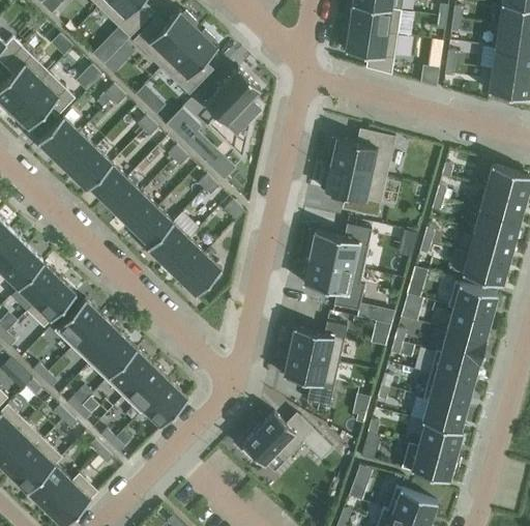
[(88,0),(97,9),(107,0),(88,0)]
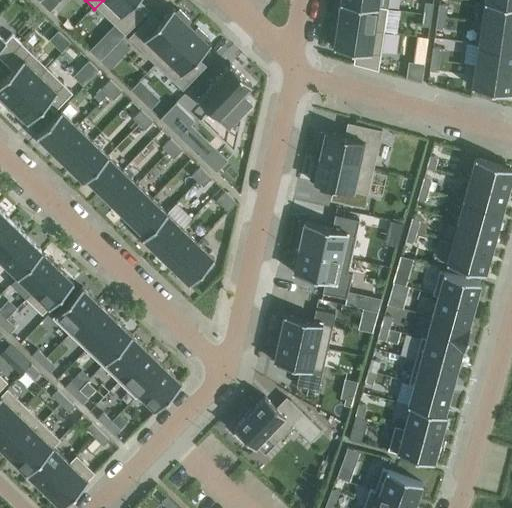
[(103,0),(94,9),(124,38),(145,17),(134,6),(139,0),(103,0)]
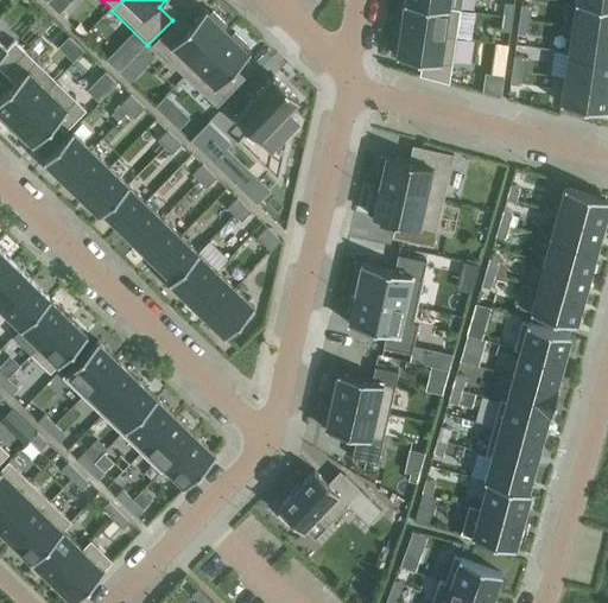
[(404,0),(403,6),(460,14),(448,12),(449,0),(404,0)]
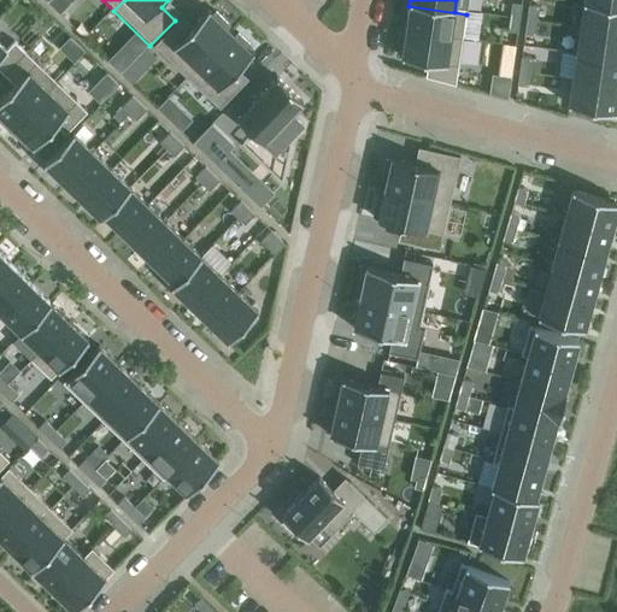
[(616,0),(583,0),(583,6),(616,11),(616,0)]
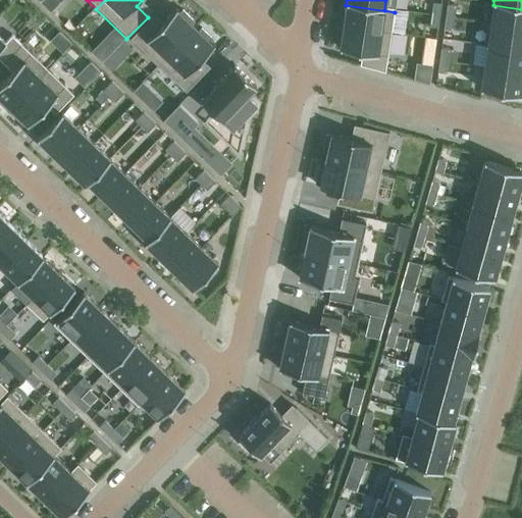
[(390,36),(395,12),(346,5),(343,29),(390,36)]
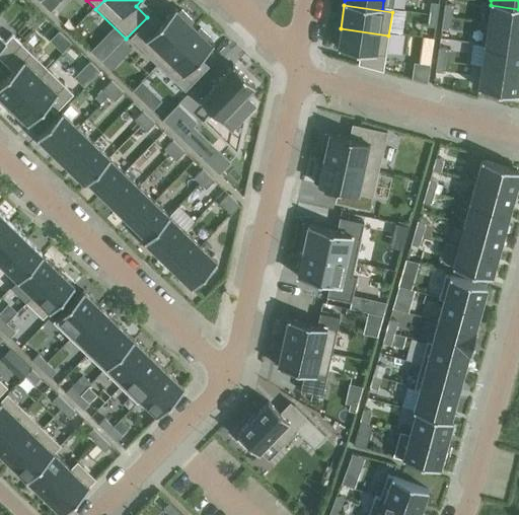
[(488,26),(518,30),(518,9),(491,5),(488,26)]
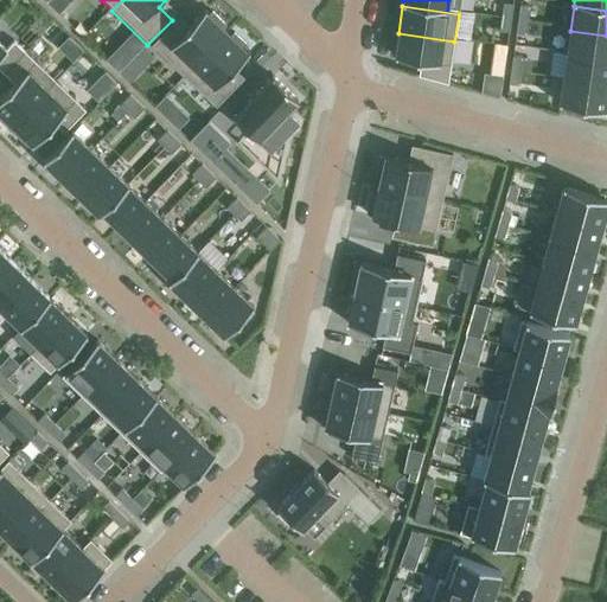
[(502,21),(511,23),(513,8),(504,7),(502,21)]
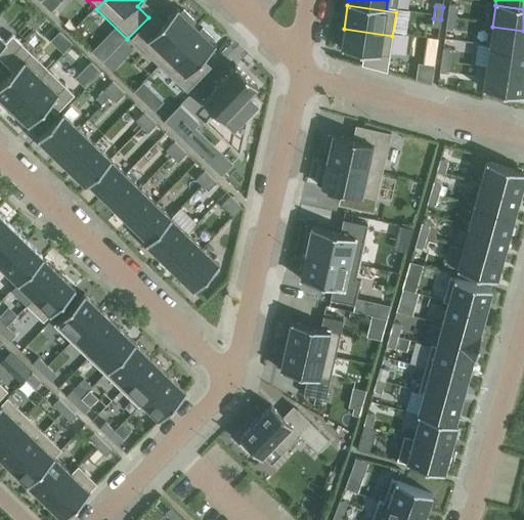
[(447,20),(455,22),(457,9),(449,8),(447,20)]
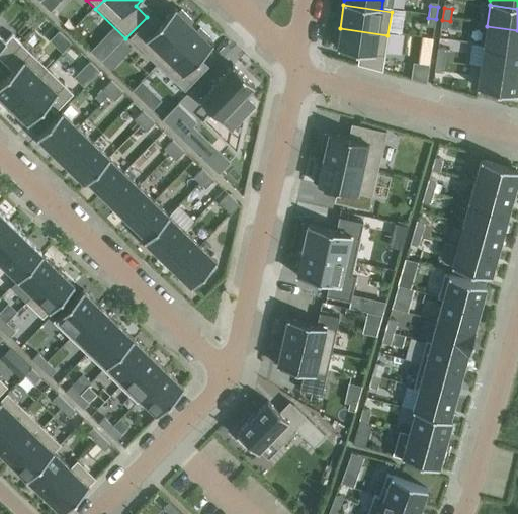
[(157,68),(193,30),(189,27),(192,24),(181,13),(178,16),(175,13),(176,12),(175,11),(159,28),(150,20),(128,41),(157,68)]
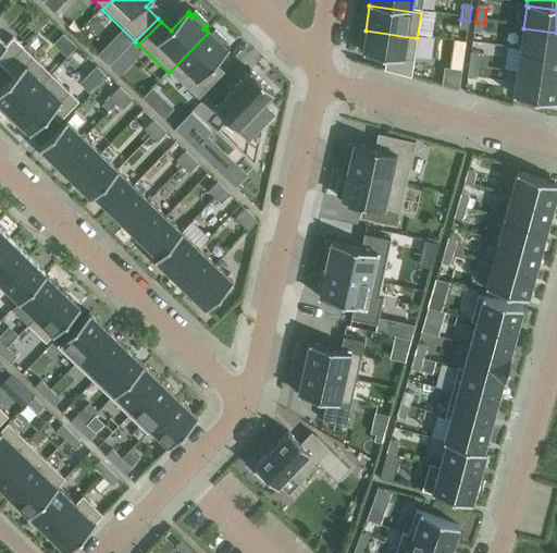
[(467,34),(469,21),(460,20),(458,33),(467,34)]
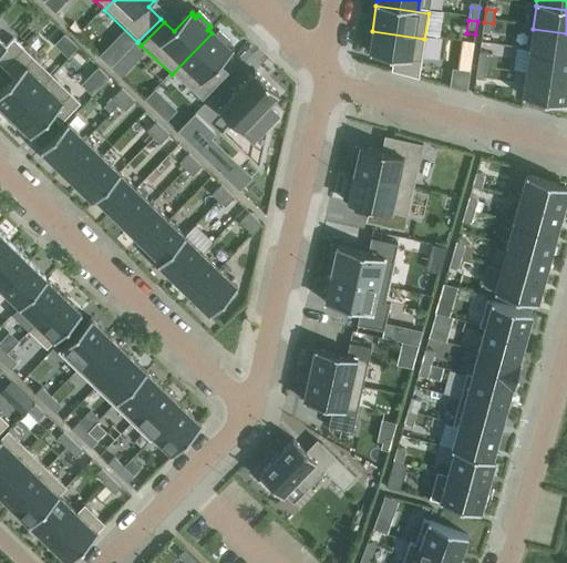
[(491,37),(493,23),(484,22),(482,36),(491,37)]
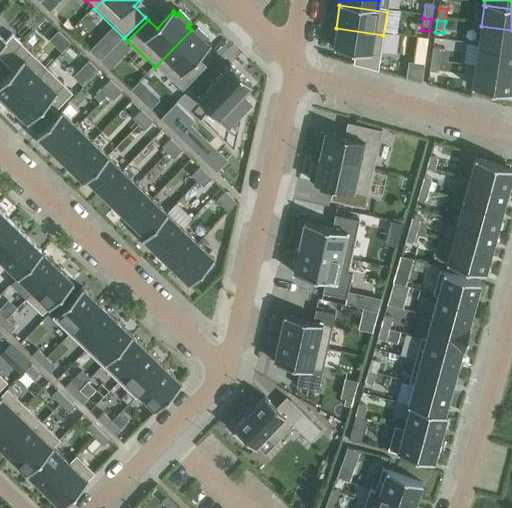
[(511,30),(481,26),(478,48),(511,52),(511,30)]
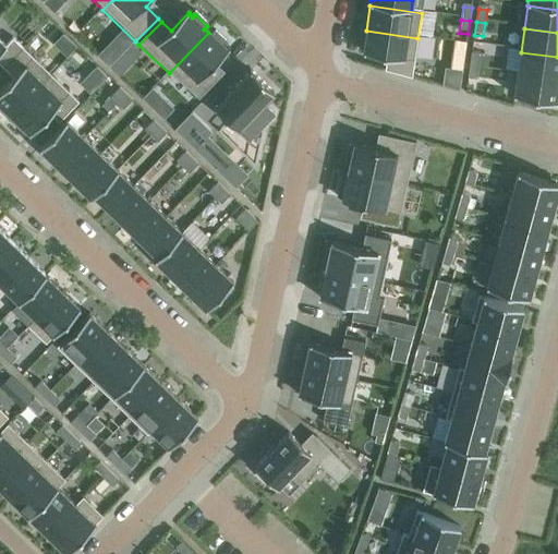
[(412,81),(417,38),(366,31),(366,34),(362,33),(360,51),(363,52),(363,56),(387,60),(385,73),(412,81)]
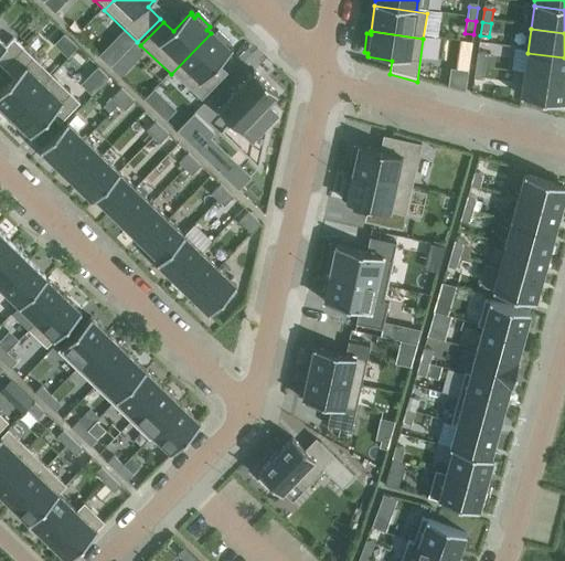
[(214,38),(211,33),(171,74),(202,103),(224,80),(215,71),(232,52),(232,51),(231,52),(227,50),(230,46),(217,34),(214,38)]
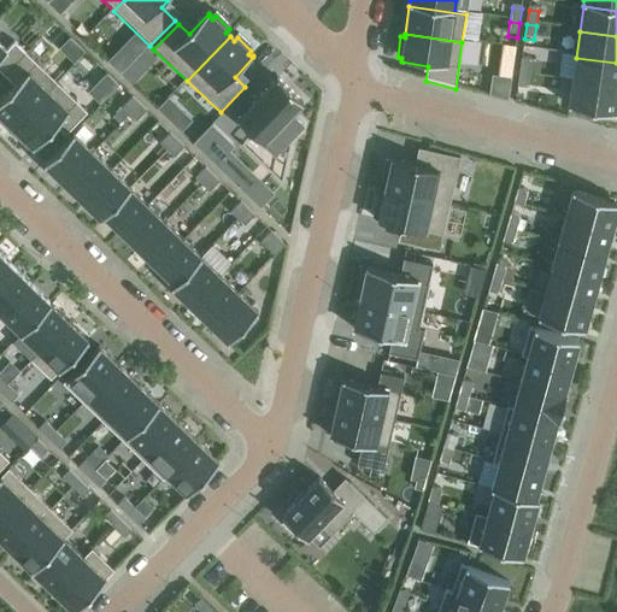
[(0,75),(4,78),(25,57),(15,46),(6,54),(0,47),(0,75)]
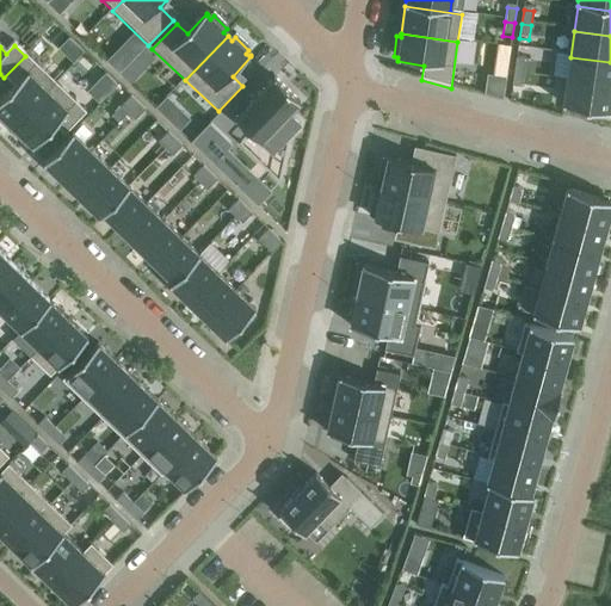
[(55,85),(25,56),(4,78),(14,88),(0,101),(0,124),(7,131),(10,129),(12,130),(55,85)]
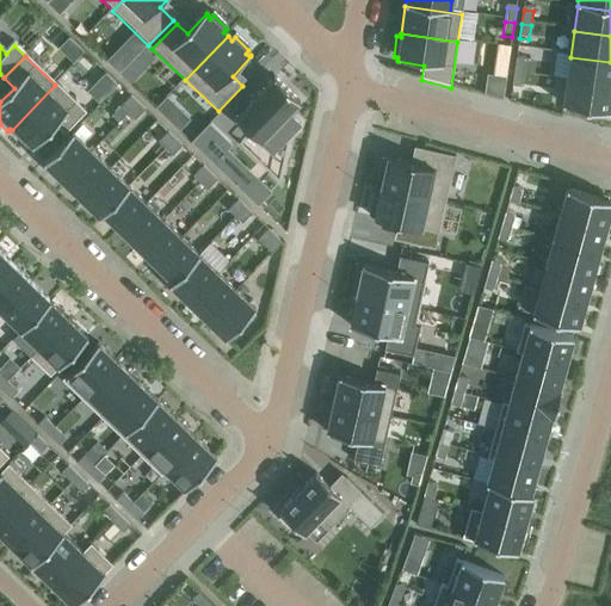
[(610,62),(571,57),(566,82),(610,88),(610,62)]
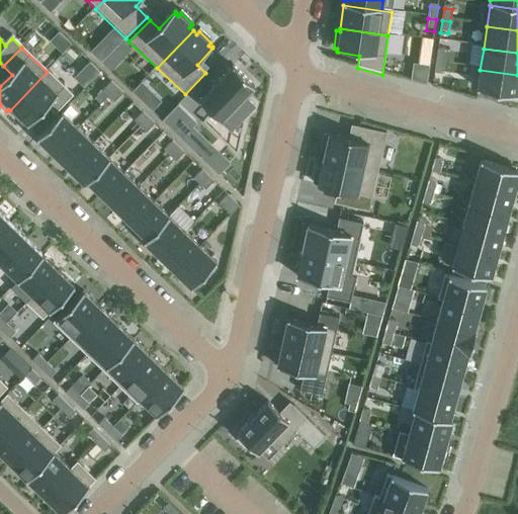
[(436,64),(444,65),(446,53),(437,52),(436,64)]
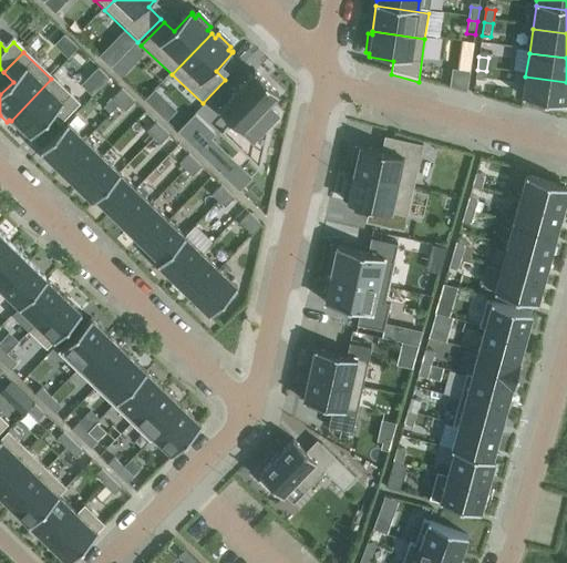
[(484,84),(486,71),(477,70),(475,83),(484,84)]
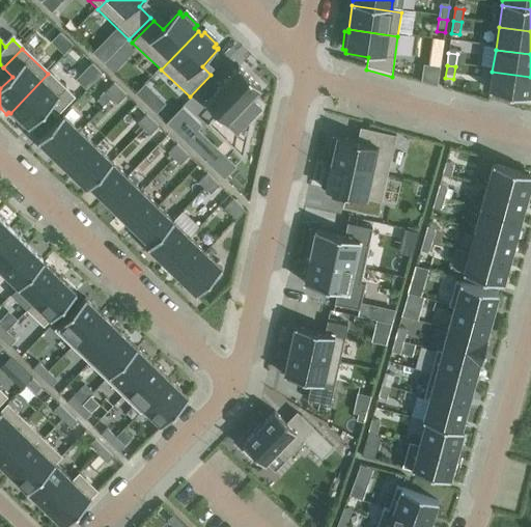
[(260,91),(239,71),(203,106),(226,128),(236,138),(244,130),(260,113),(250,103),(260,91)]
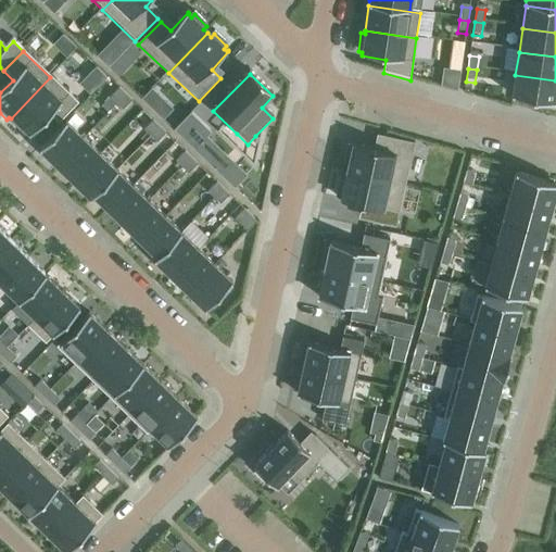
[(555,105),(555,100),(555,80),(515,75),(512,99),(555,105)]
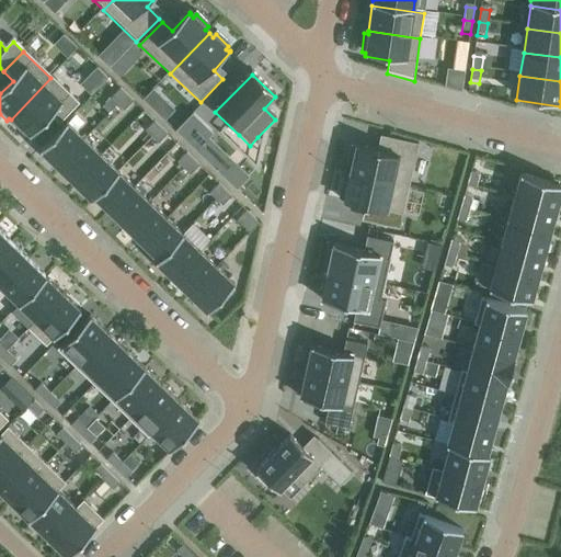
[(79,105),(50,78),(11,120),(13,122),(10,125),(24,138),(26,135),(30,138),(50,116),(59,126),(79,105)]
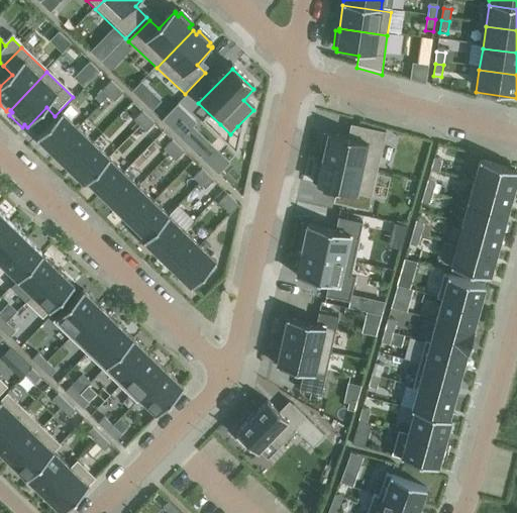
[(108,99),(116,90),(111,85),(102,93),(108,99)]
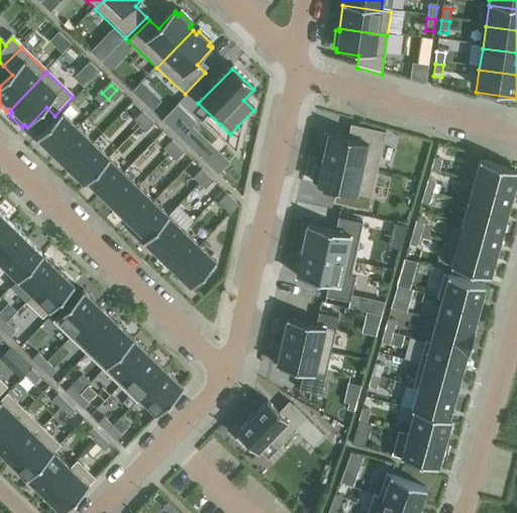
[(122,96),(116,90),(108,99),(114,105),(122,96)]
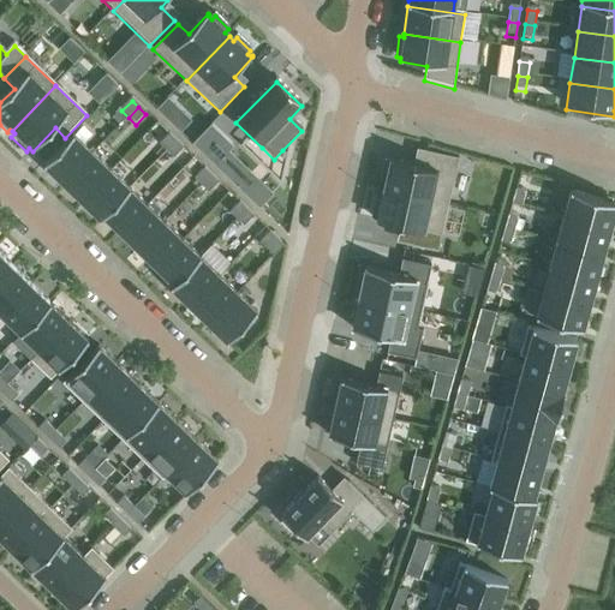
[(237,191),(251,175),(228,153),(233,148),(212,127),(192,147),(237,191)]
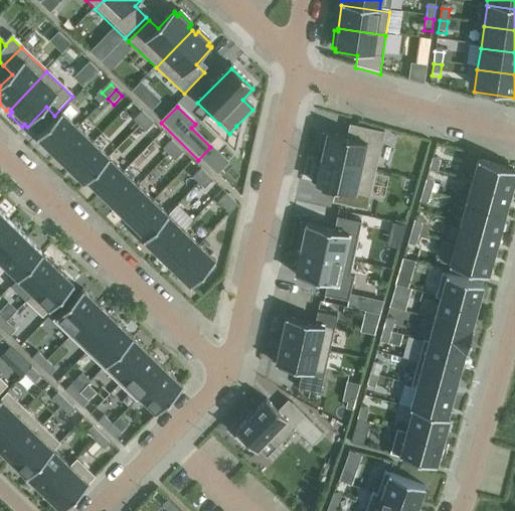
[(36,140),(51,156),(76,130),(60,115),(36,140)]
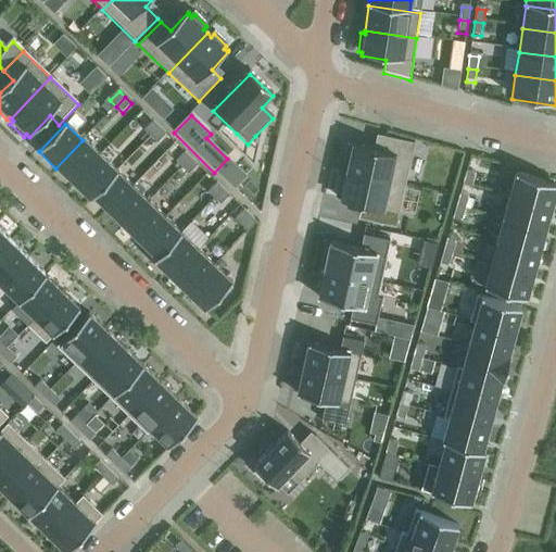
[(150,139),(159,129),(153,124),(143,133),(150,139)]
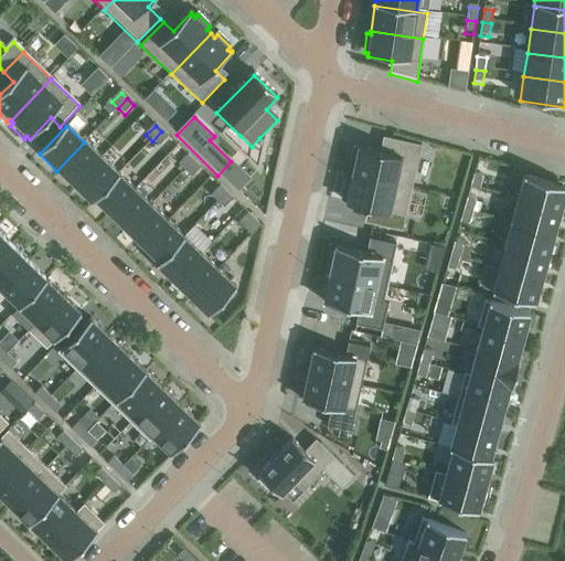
[(168,138),(161,131),(152,141),(159,148),(168,138)]
